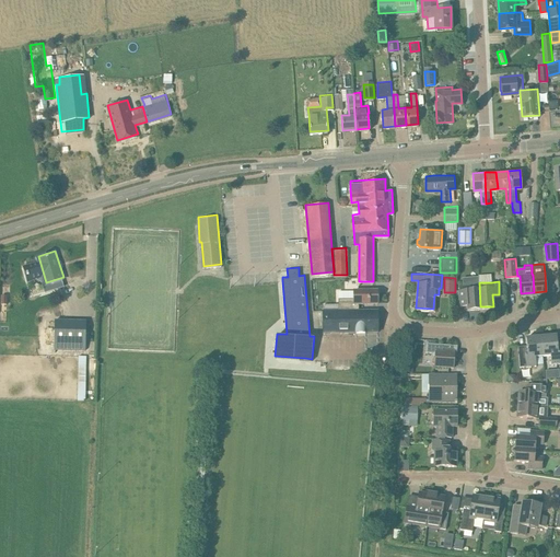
[(479,282),(459,285),(462,305),(468,304),(468,308),(480,306),(479,282)]
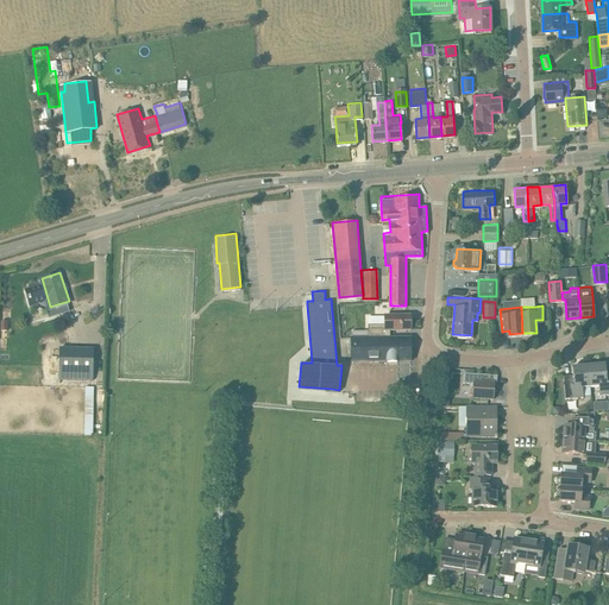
[(384,322),(368,322),(368,334),(390,334),(390,327),(410,327),(410,313),(384,313),(384,322)]
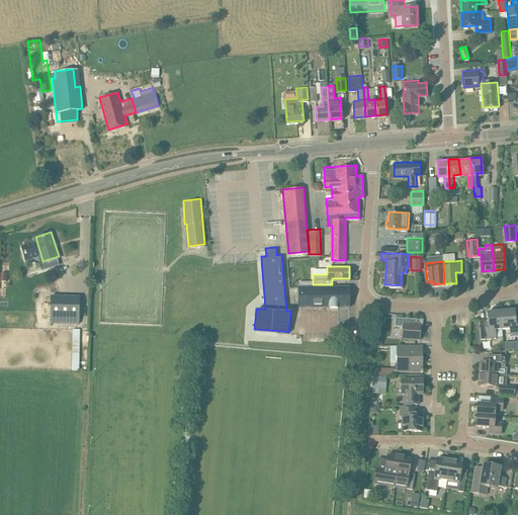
[(349,284),(332,284),(313,284),(298,284),(298,307),(349,306),(349,284)]
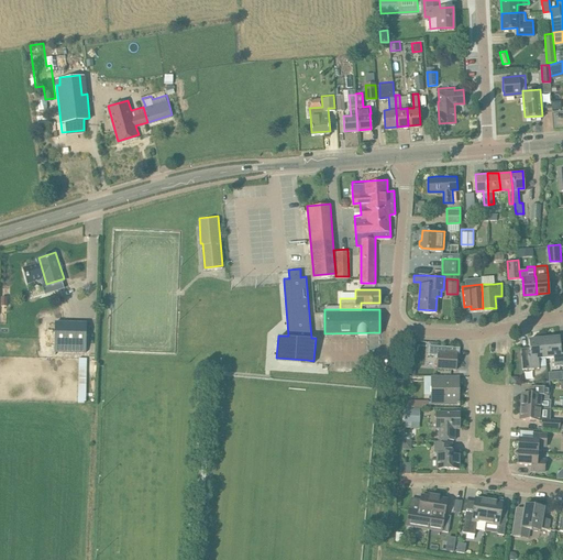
[(54,350),(86,351),(87,320),(55,319),(54,350)]
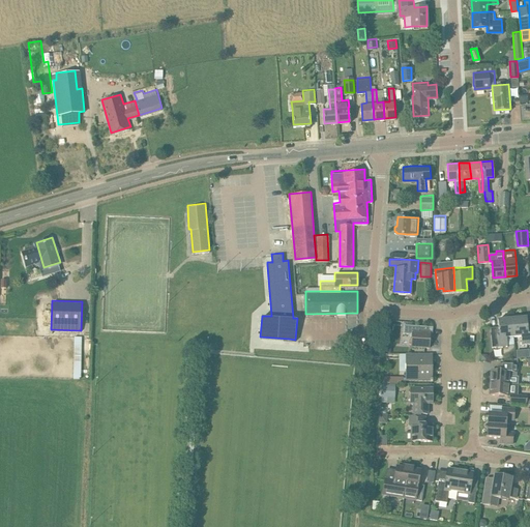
[(527,315),(512,316),(513,334),(521,334),(522,343),(529,342),(529,325),(528,326),(527,315)]
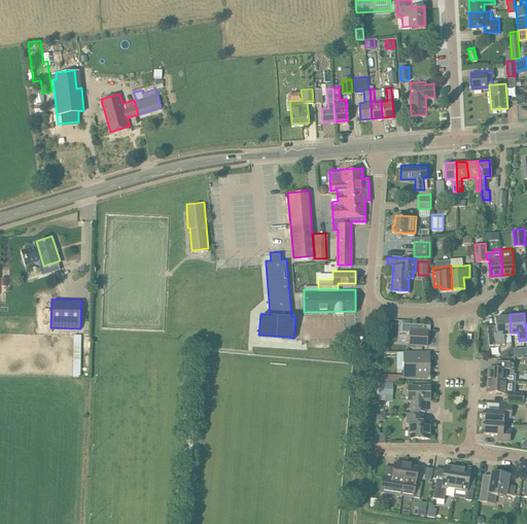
[(496,326),(488,327),(489,343),(496,343),(496,344),(498,346),(503,345),(504,344),(504,342),(503,334),(511,333),(510,314),(495,316),(496,326)]
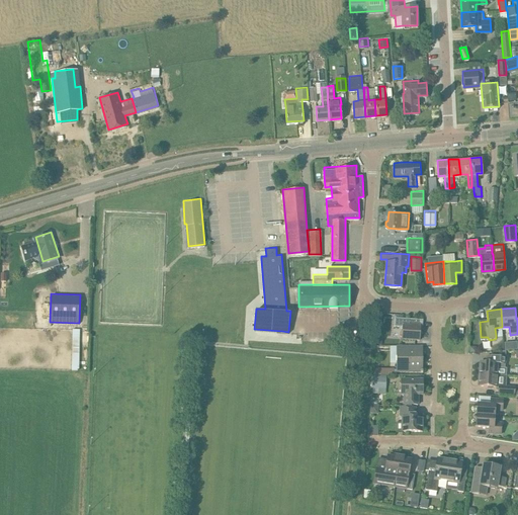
[(394,324),(403,325),(402,336),(420,338),(420,325),(422,325),(423,318),(394,316),(394,324)]
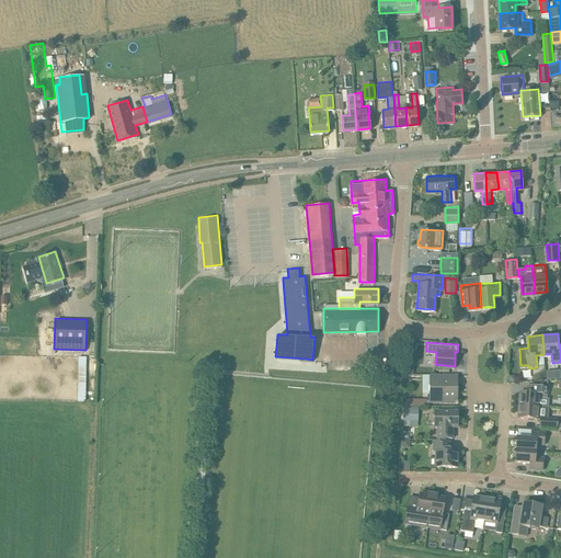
[(94,365),(86,365),(86,354),(78,353),(77,398),(86,398),(86,390),(94,390),(94,365)]
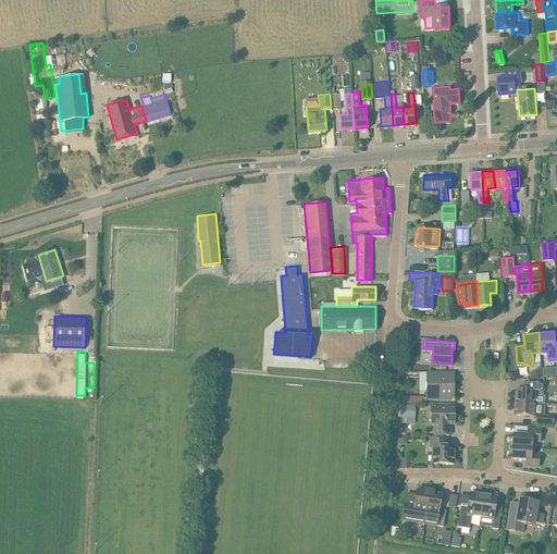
[(549,366),(542,367),(543,374),(549,374),(556,373),(556,366),(549,366)]
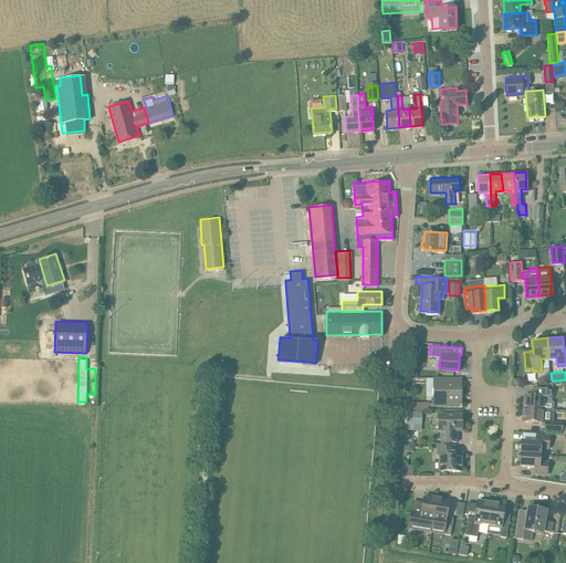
[(462,376),(433,376),(433,404),(459,404),(459,405),(462,405),(462,402),(462,376)]
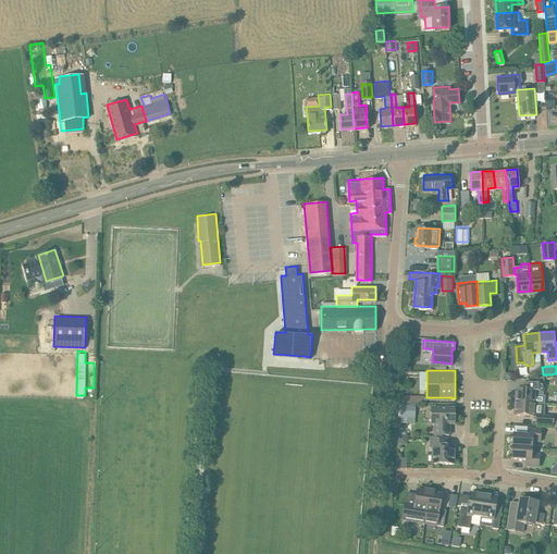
[(516,399),(545,402),(545,394),(543,394),(544,382),(531,381),(522,381),(521,388),(516,386),(516,399)]
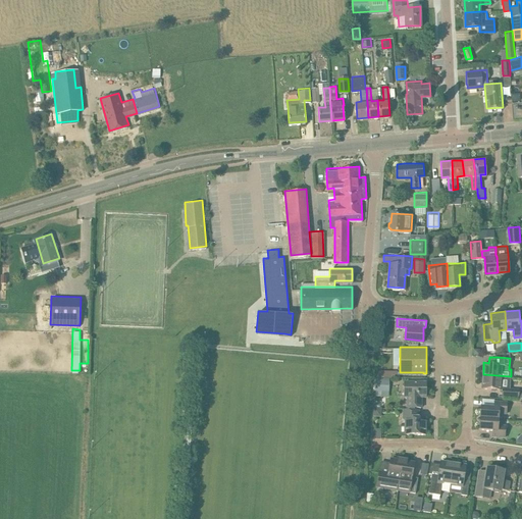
[(483,374),(482,386),(500,387),(503,387),(502,395),(519,396),(519,386),(511,385),(511,376),(483,374)]
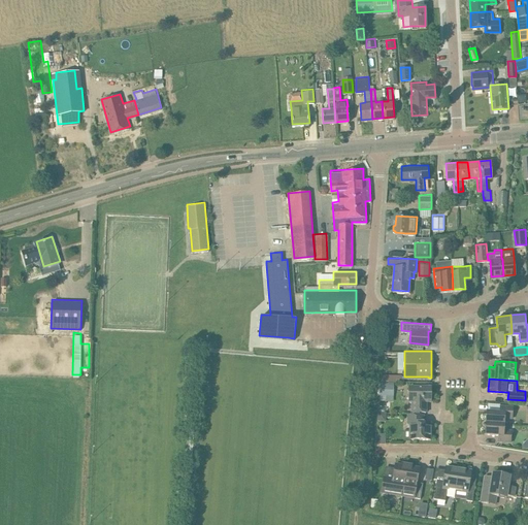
[(381,380),(380,393),(394,394),(394,380),(381,380)]
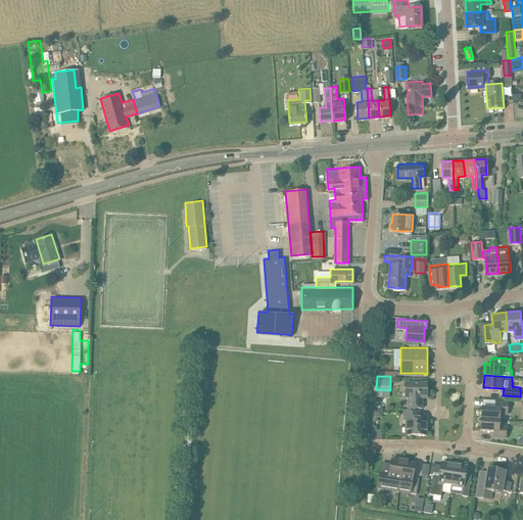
[(422,395),(426,395),(426,381),(405,381),(405,395),(408,395),(408,407),(422,407),(422,395)]
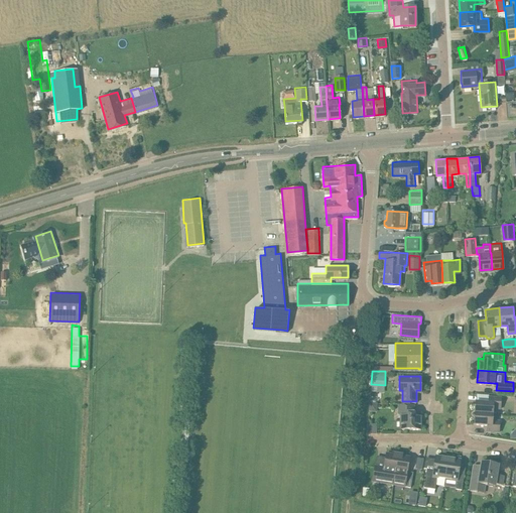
[(475,411),(493,412),(493,406),(500,406),(501,395),(489,395),(489,401),(476,400),(475,411)]
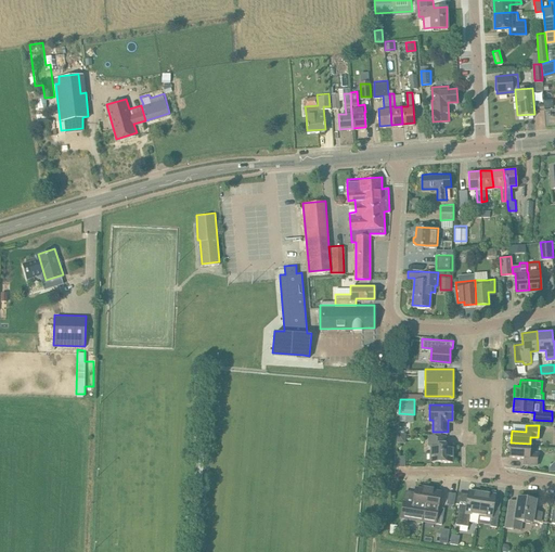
[(452,460),(452,443),(444,443),(446,434),(428,434),(428,443),(430,443),(430,460),(452,460)]
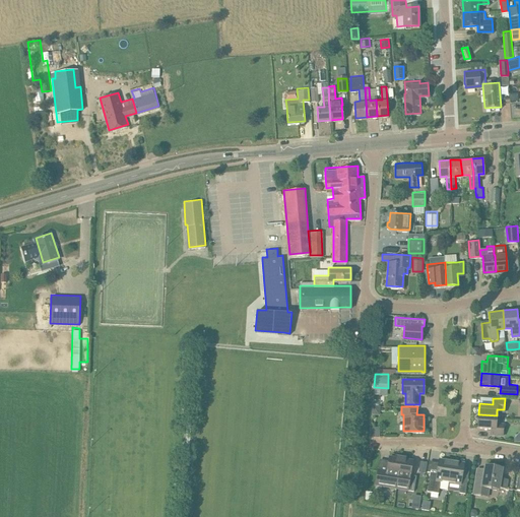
[(496,422),(497,415),(478,414),(477,426),(491,427),(491,433),(503,433),(503,423),(496,422)]
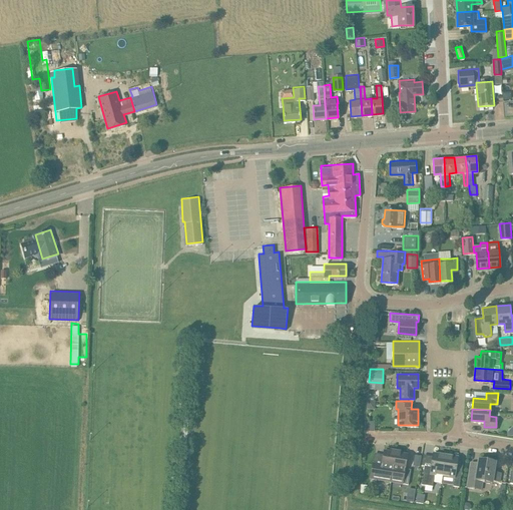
[(373,461),(371,476),(391,480),(392,474),(393,469),(396,448),(390,447),(389,450),(384,449),(382,462),(373,461)]
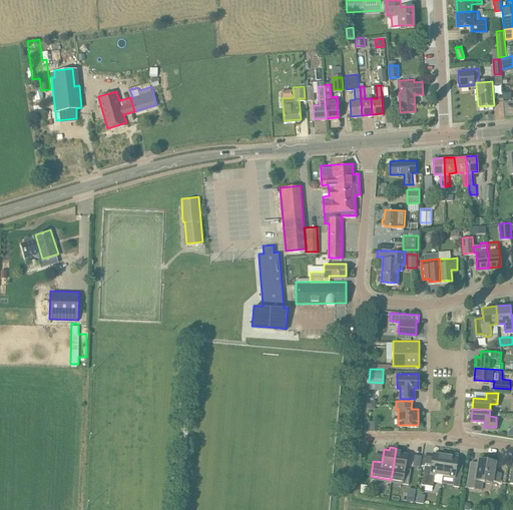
[(392,474),(391,480),(402,482),(408,483),(410,467),(405,466),(407,453),(401,452),(402,449),(396,448),(393,469),(392,474)]
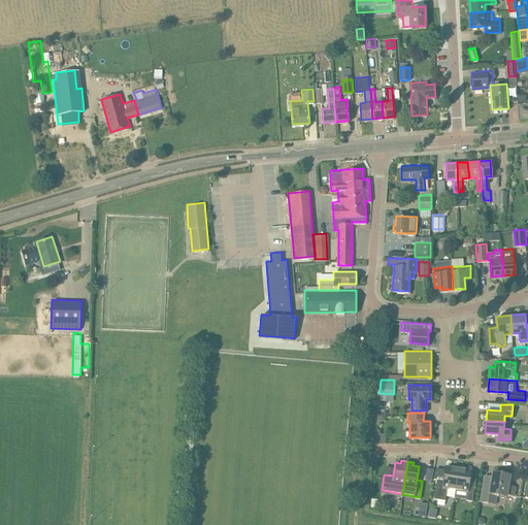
[(434,496),(446,498),(446,494),(454,495),(459,466),(458,466),(457,465),(453,464),(452,465),(447,464),(443,479),(437,478),(434,496)]
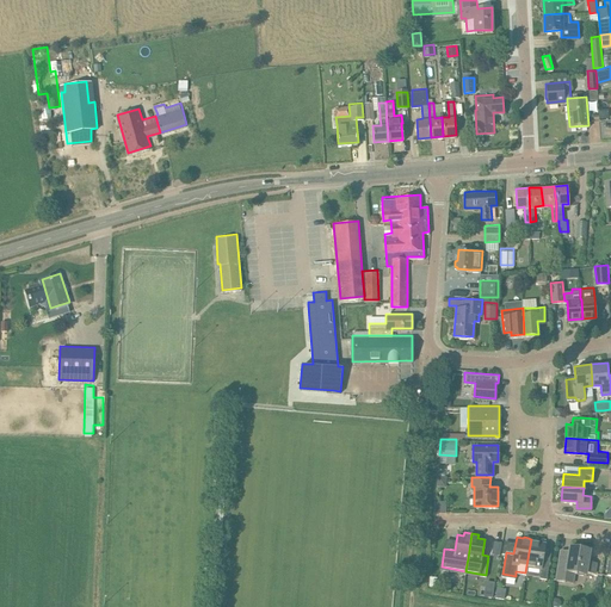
[(531,539),(525,573),(539,575),(539,576),(547,577),(549,559),(543,558),(545,543),(545,542),(538,540),(537,539),(534,539),(531,539)]
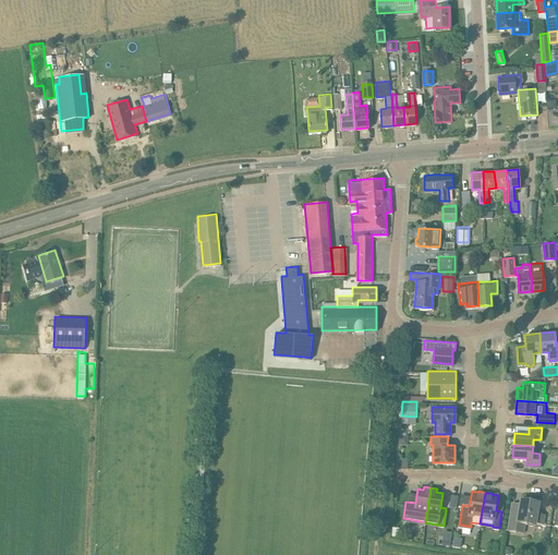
[(450,494),(449,506),(456,507),(458,495),(450,494)]
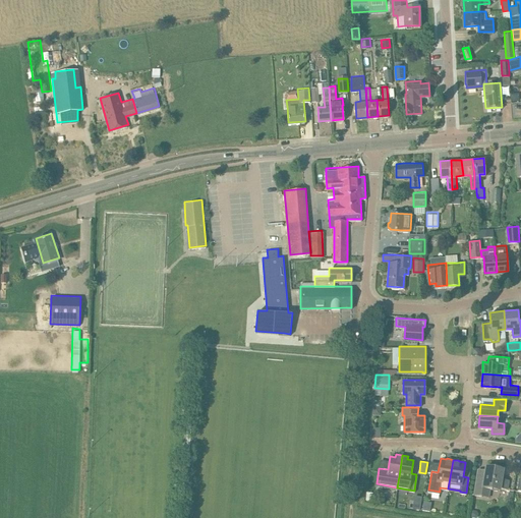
[(493,485),(501,486),(507,487),(509,477),(502,476),(504,466),(493,465),(493,466),(485,465),(485,468),(478,467),(473,494),(488,496),(490,486),(493,486),(493,485)]
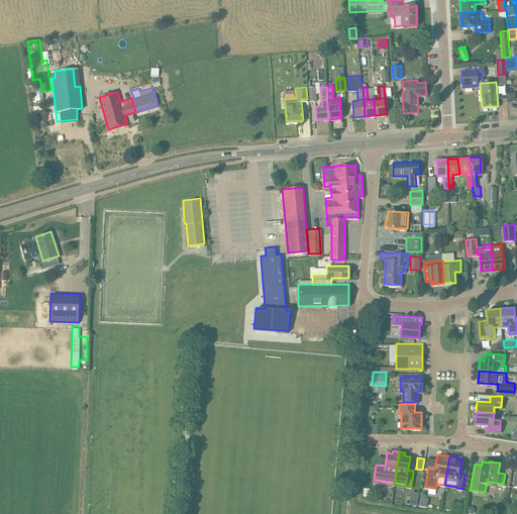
[(411,491),(409,504),(410,504),(416,505),(417,497),(418,492),(411,491)]
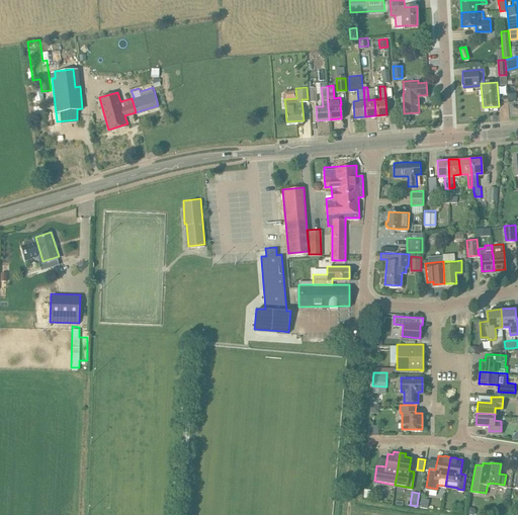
[(420,496),(418,505),(426,506),(428,497),(420,496)]
